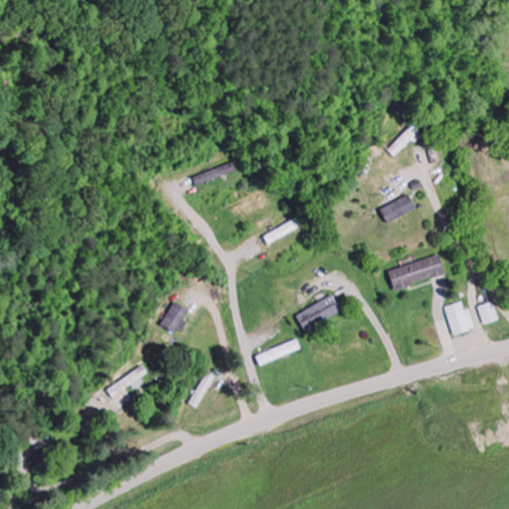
[(387,148),(394,156),(420,132),(412,124),(387,148)]
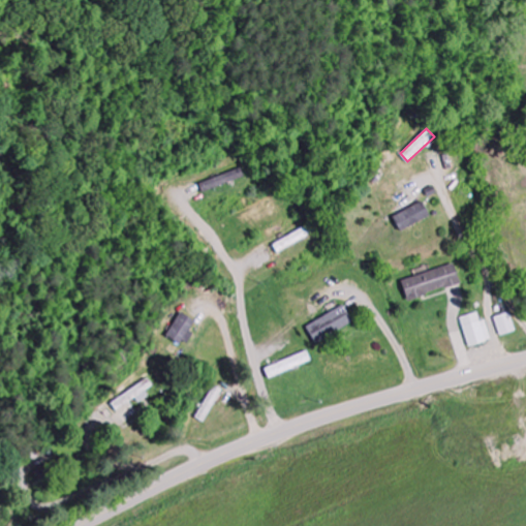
[(197,181),(200,190),(243,177),(239,167),(197,181)]
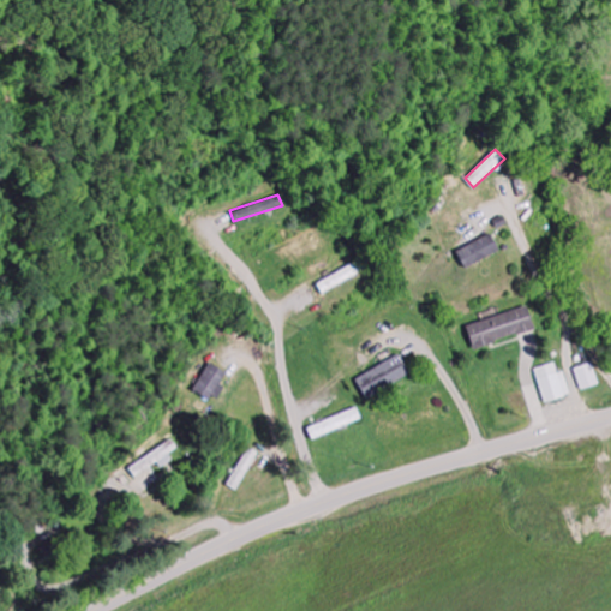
[(455,250),(463,267),(497,251),(490,233),(455,250)]
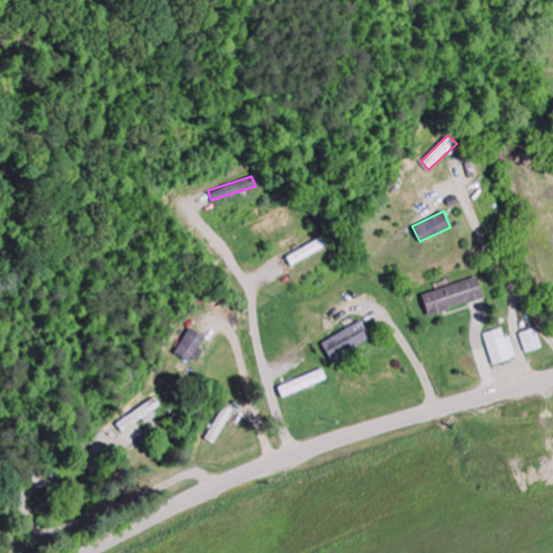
[(420,293),(427,315),(482,298),(476,276),(420,293)]
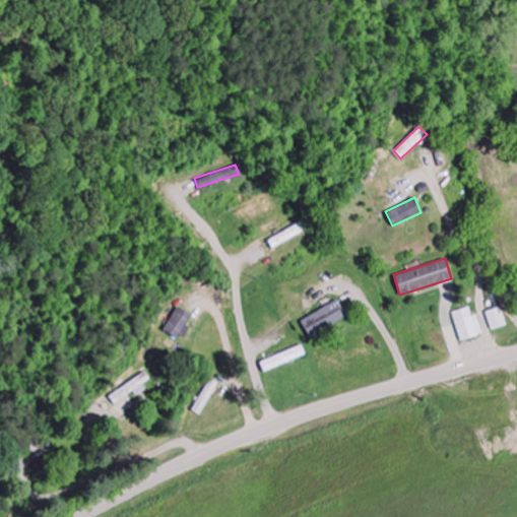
[(345,318),(337,301),(300,318),(308,335),(345,318)]
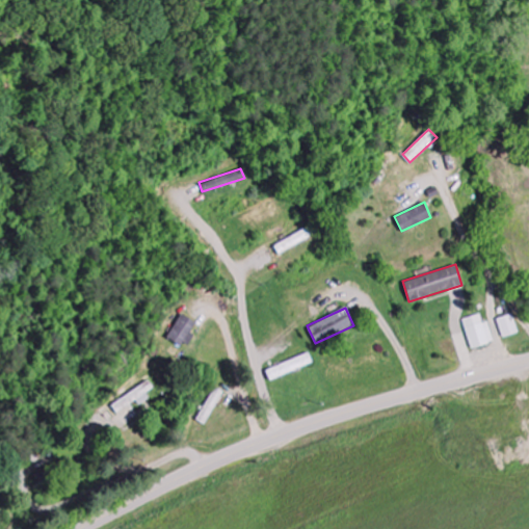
[(460,318),(471,348),(493,341),(486,319),(481,321),(478,312),(460,318)]
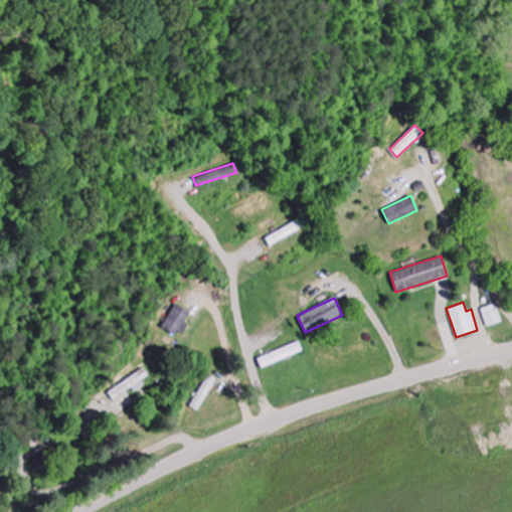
[(187,309),(172,303),(162,328),(177,334),(187,309)]
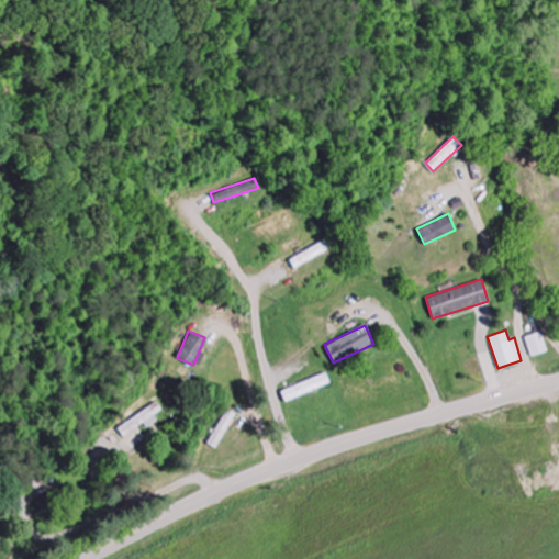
[(529,356),(547,350),(540,331),(523,335),(529,356)]
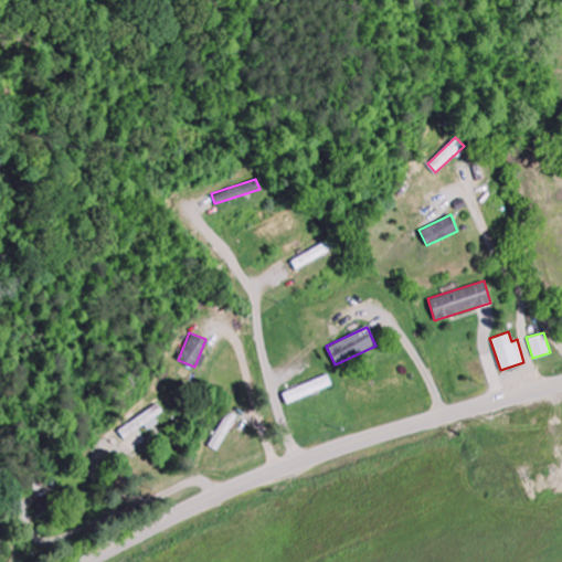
[(331,385),(327,374),(281,392),(285,403),(331,385)]
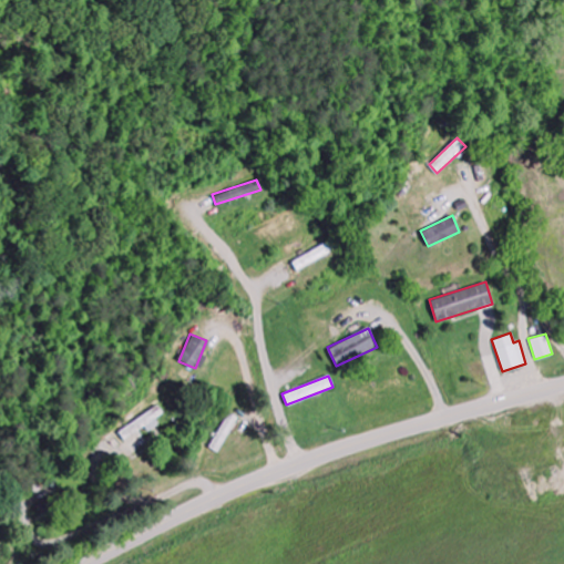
[(123,439),(145,427),(147,431),(159,423),(154,418),(163,412),(157,404),(118,430),(123,439)]
